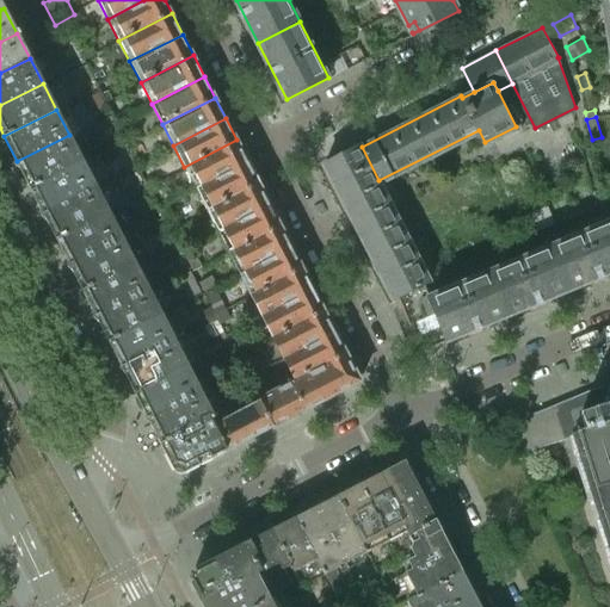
[(69,135),(17,161),(30,187),(82,160),(69,135)]
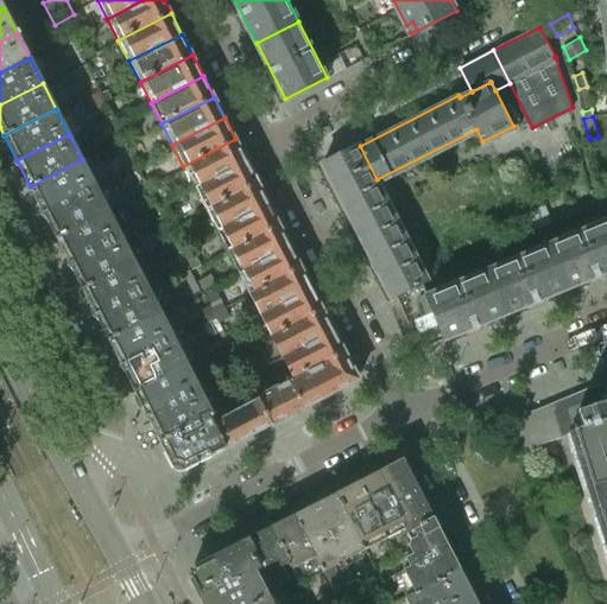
[(235,139),(183,166),(194,186),(247,160),(235,139)]
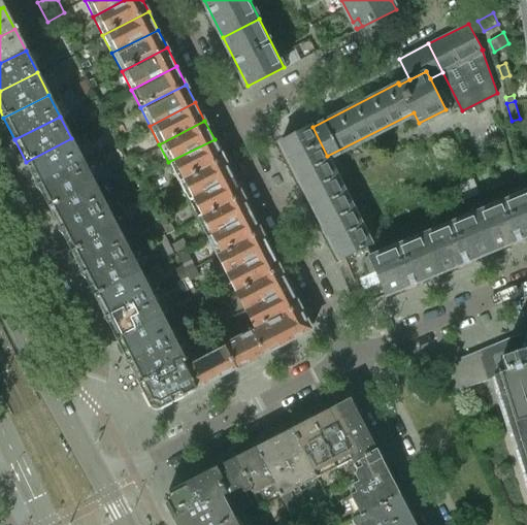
[(371,242),(337,176),(327,156),(313,127),(311,125),(281,140),(340,258),(366,244),(371,242)]
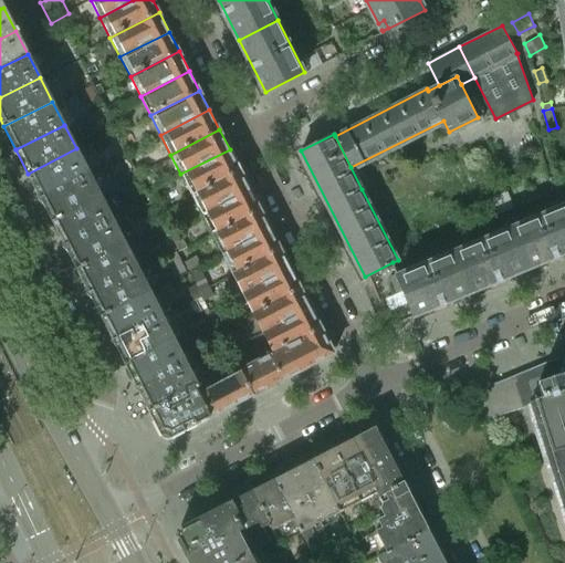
[(76,148),(28,174),(40,197),(89,173),(76,148)]
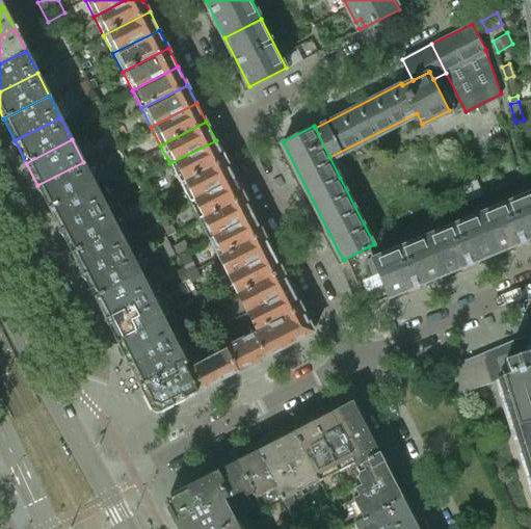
[(216,140),(169,163),(180,183),(226,159),(216,140)]
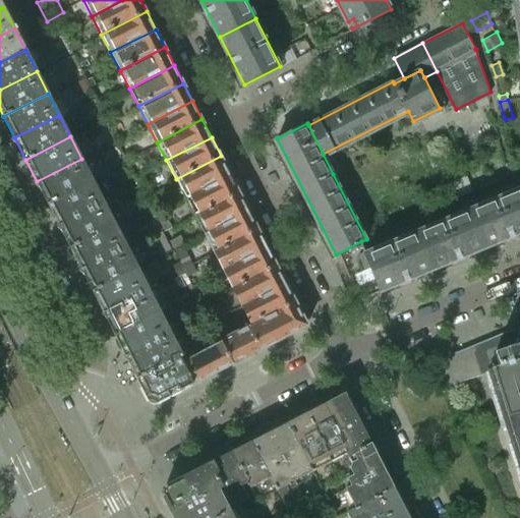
[(221,156),(176,179),(185,196),(230,173),(221,156)]
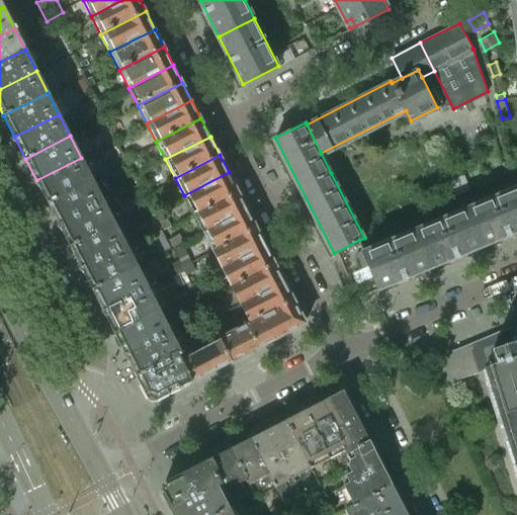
[(81,158),(36,180),(48,202),(92,179),(81,158)]
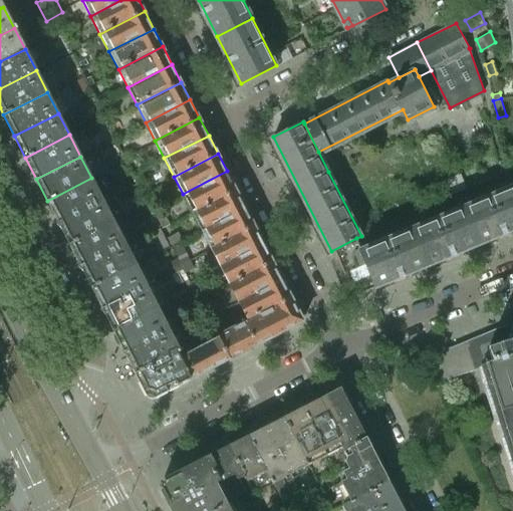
[(227,171),(183,194),(192,212),(236,190),(227,171)]
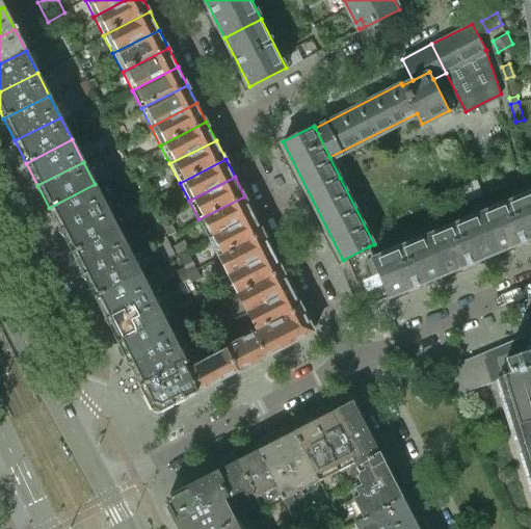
[(95,184),(49,208),(60,230),(106,206),(95,184)]
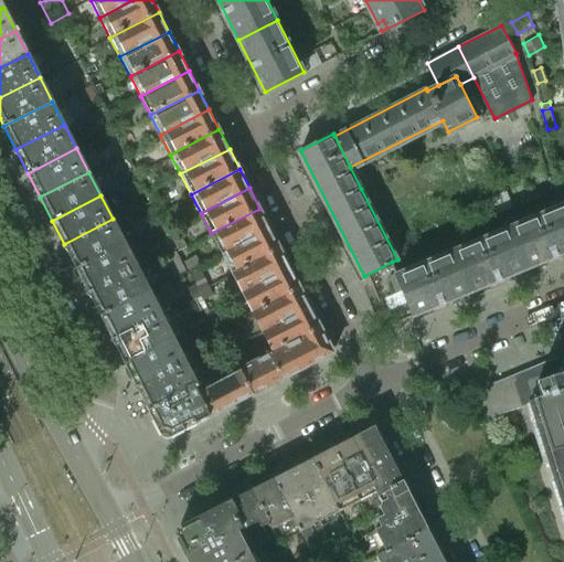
[(563,204),(509,228),(525,267),(563,251),(563,204)]
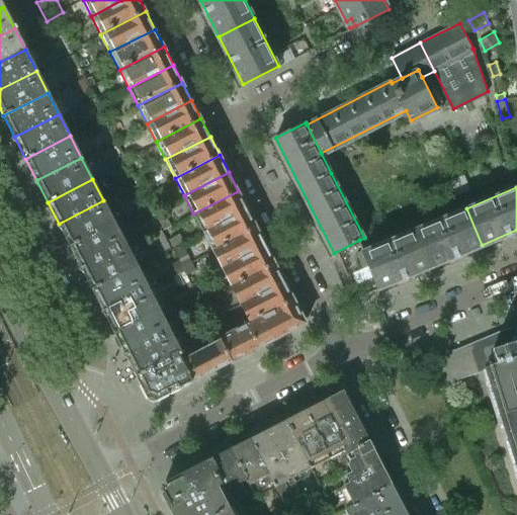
[(238,191),(193,213),(202,231),(247,208),(238,191)]
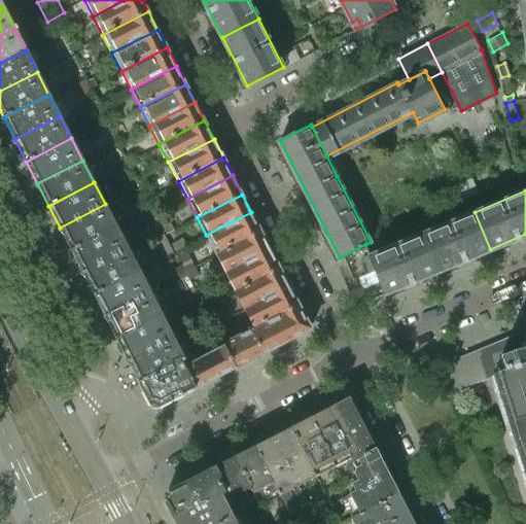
[(105,204),(60,228),(71,249),(116,225),(105,204)]
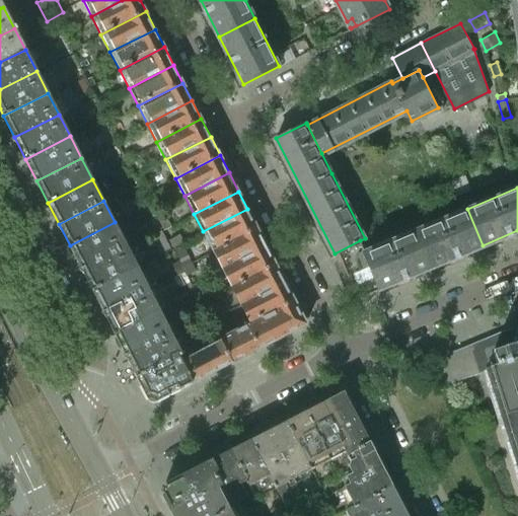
[(247,209),(203,231),(213,249),(257,227),(247,209)]
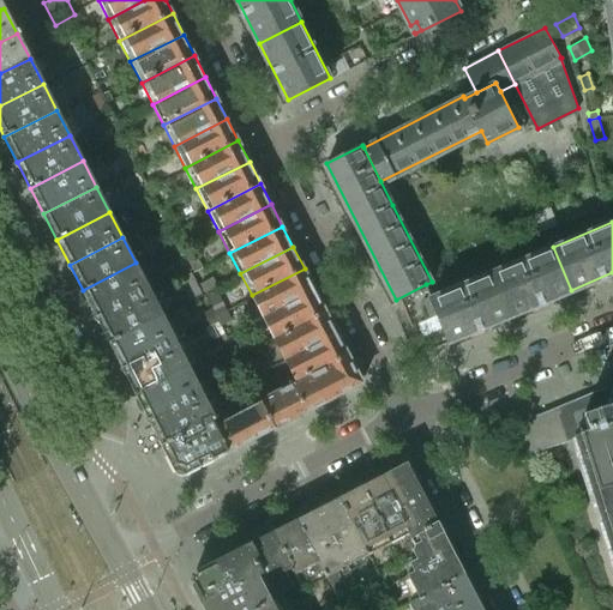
[(571,290),(553,247),(492,272),(510,316),(571,290)]
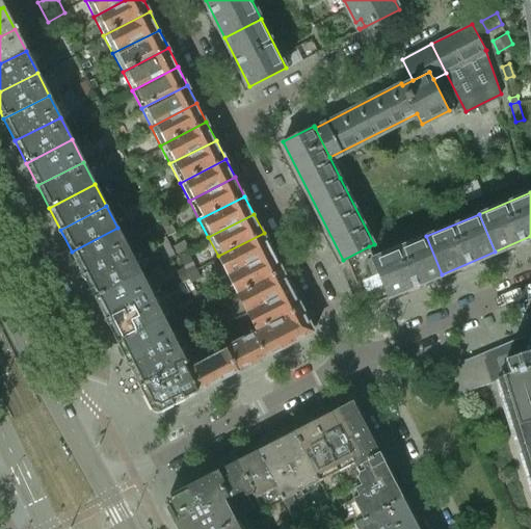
[(117,228),(72,252),(83,273),(129,250),(117,228)]
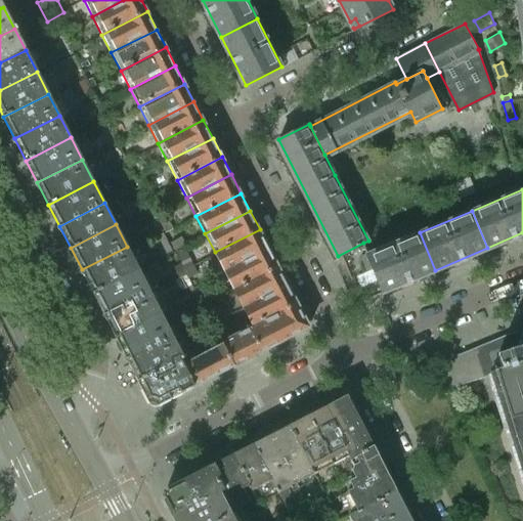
[(260,229),(215,252),(224,270),(269,248),(260,229)]
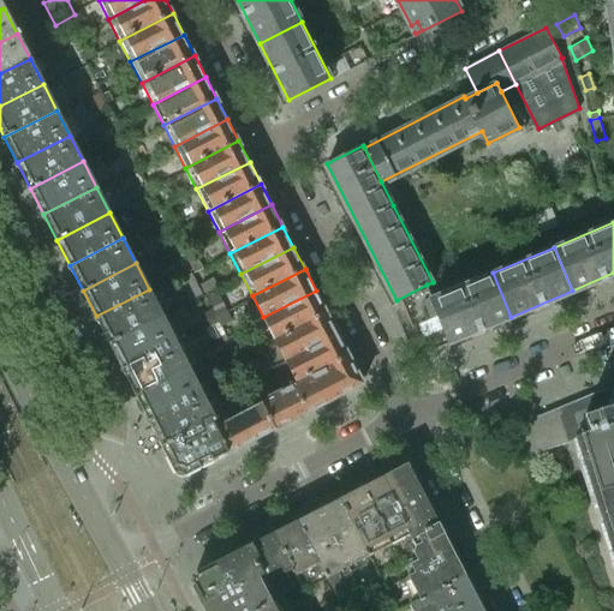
[(511,317),(493,273),(433,298),(435,305),(434,306),(448,341),(448,342),(511,317)]
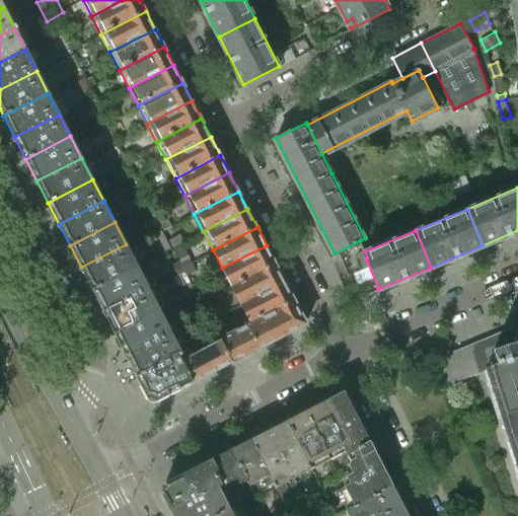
[(360,240),(335,253),(341,264),(343,263),(357,298),(363,296),(362,295),(378,288),(366,259),(367,258),(365,251),(360,240)]
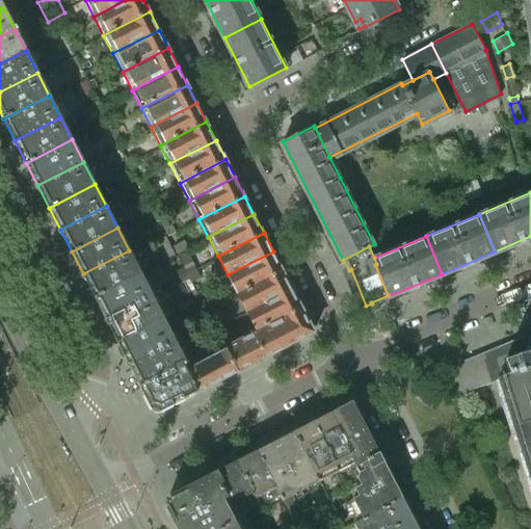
[(129,250),(83,273),(95,296),(140,272),(129,250)]
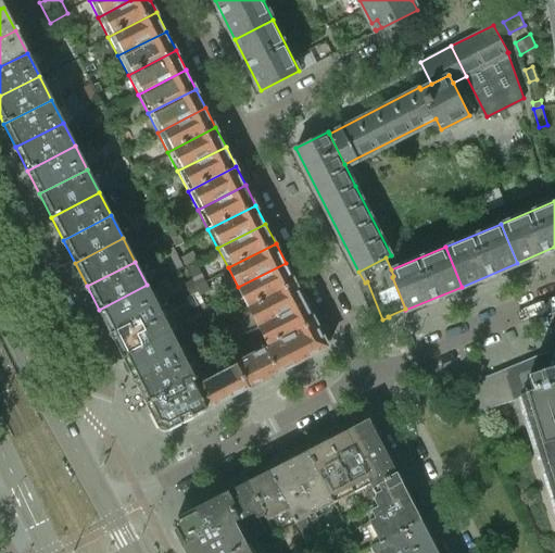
[(286,263),(238,287),(248,306),(295,281),(286,263)]
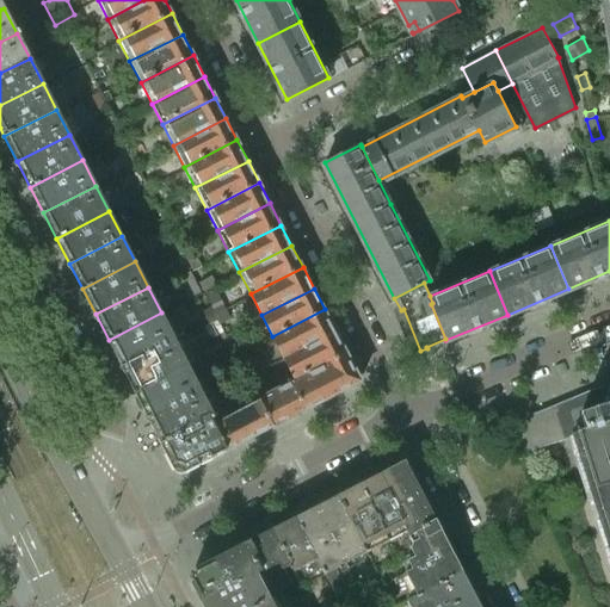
[(325,309),(272,336),(283,358),(336,332),(325,309)]
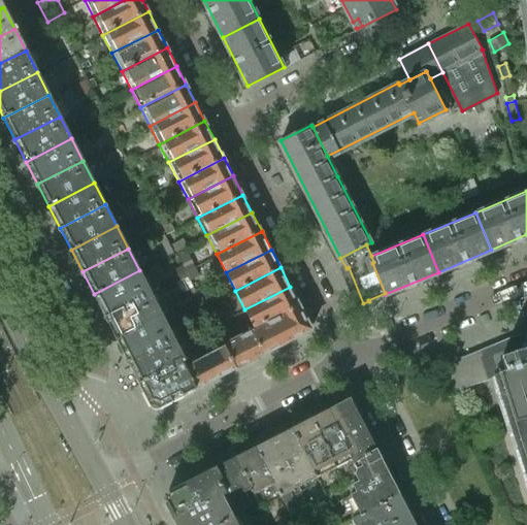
[(139,270),(94,294),(105,316),(151,293),(139,270)]
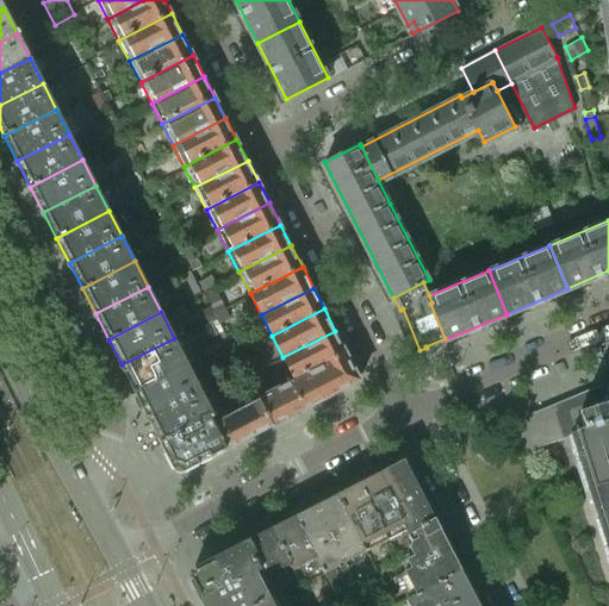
[(227,343),(240,338),(235,329),(222,333),(227,343)]
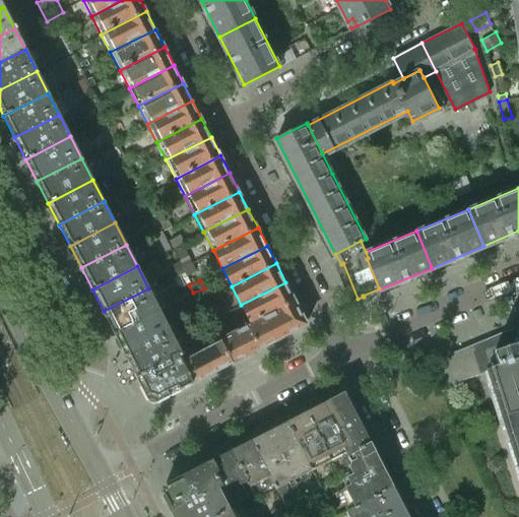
[(285,282),(241,305),(249,321),(251,323),(255,320),(295,300),(285,282)]
